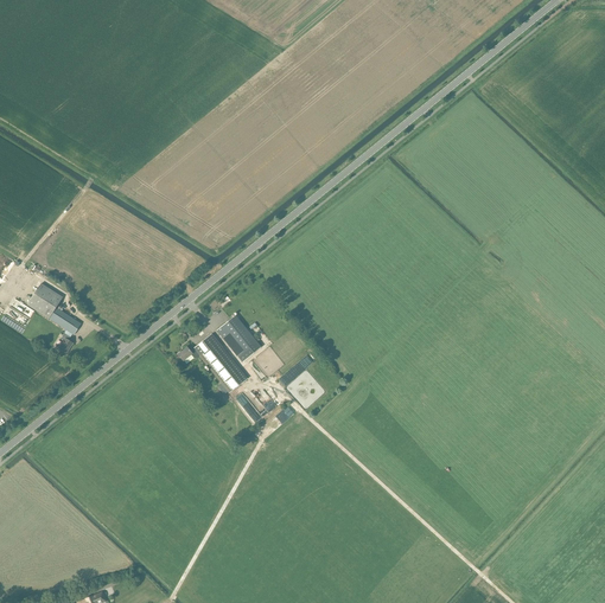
[(23,297),(24,297),(30,302),(69,327),(63,335),(67,338),(61,346),(64,348),(65,348),(68,351),(75,340),(71,337),(75,331),(76,332),(83,320),(58,305),(64,294),(44,281),(38,289),(26,281),(16,296),(21,300),(23,297)]
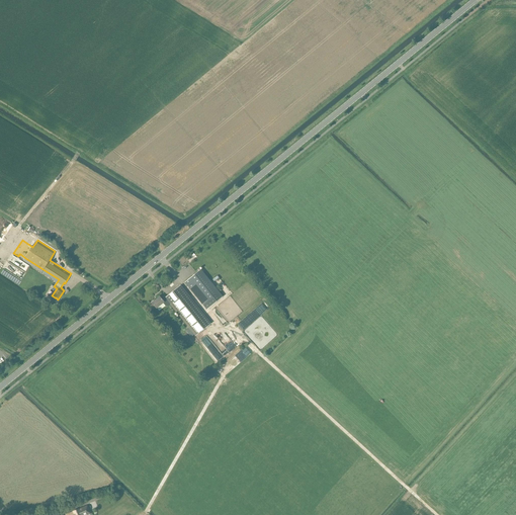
[(202,267),(187,279),(190,283),(206,303),(208,307),(225,294),(222,290),(221,289),(218,285),(207,272),(205,271),(202,267)]
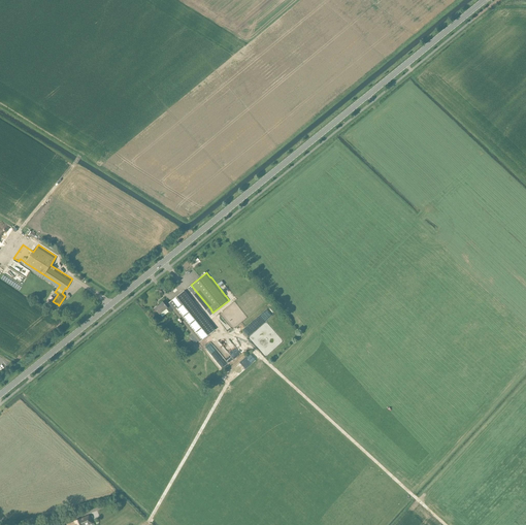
[(172,309),(176,306),(201,337),(217,326),(187,288),(171,300),(172,300),(168,303),(165,299),(157,305),(161,312),(168,305),(172,309)]
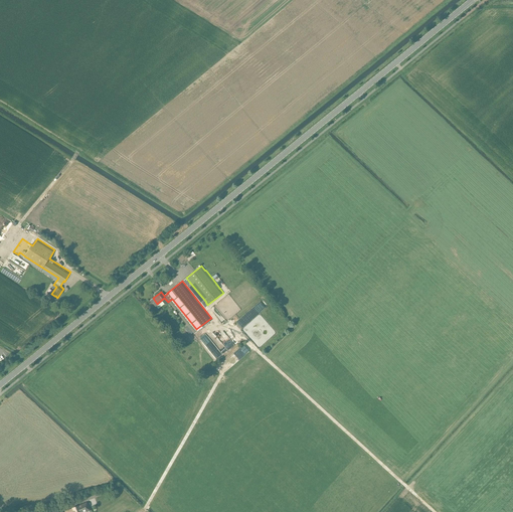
[(89,500),(82,503),(86,510),(87,510),(92,508),(90,503),(90,501),(89,500)]
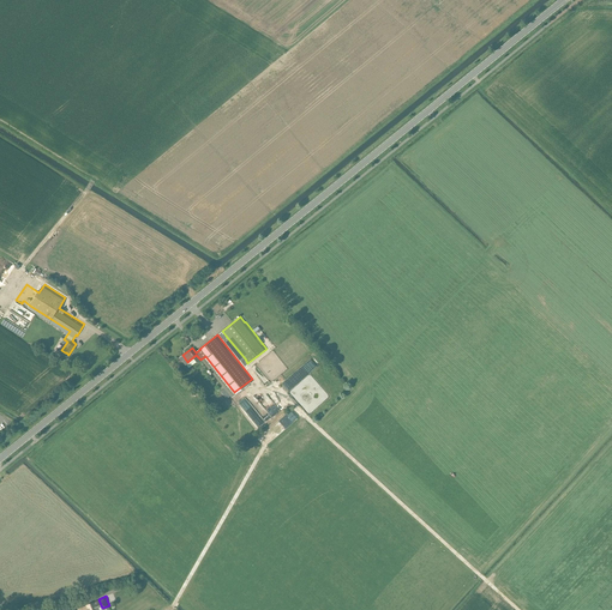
[(97,599),(94,601),(89,602),(89,603),(79,607),(81,609),(97,609),(101,609),(97,599)]
